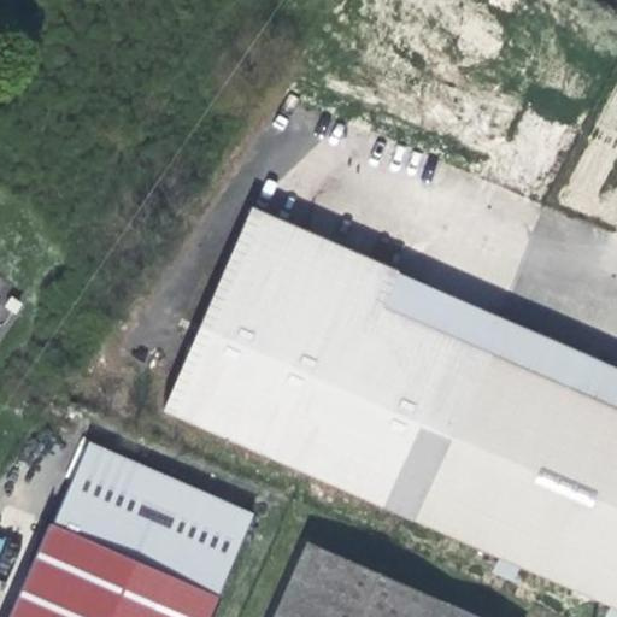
[(616,411),(380,307),(398,271),(253,210),(164,413),(499,560),(521,570),(611,607),(616,610),(616,411)]
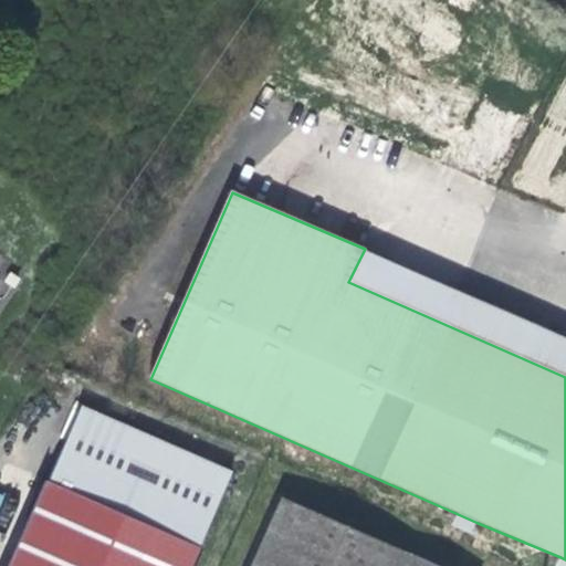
[(565,339),(365,249),(348,282),(565,377),(565,339)]
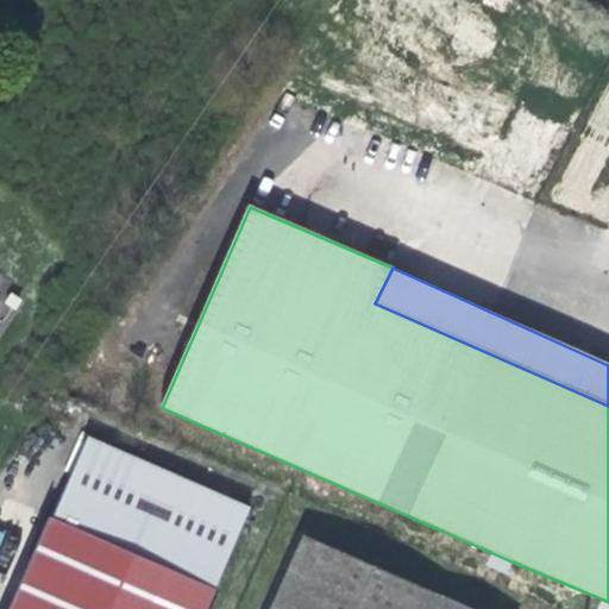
[(207,608),(251,509),(82,437),(7,608),(207,608)]
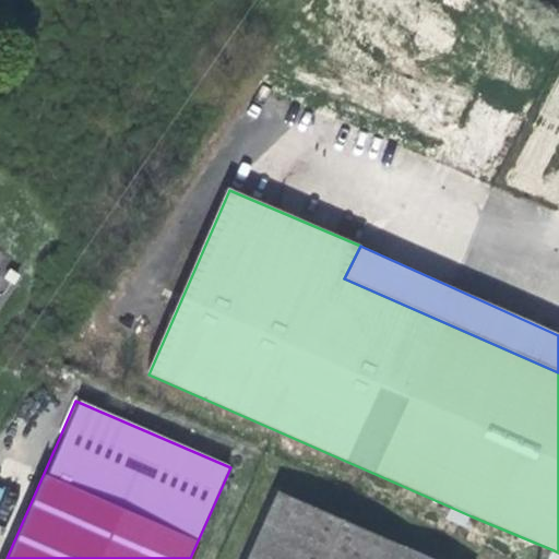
[(432,558),(278,492),(248,558),(432,558)]
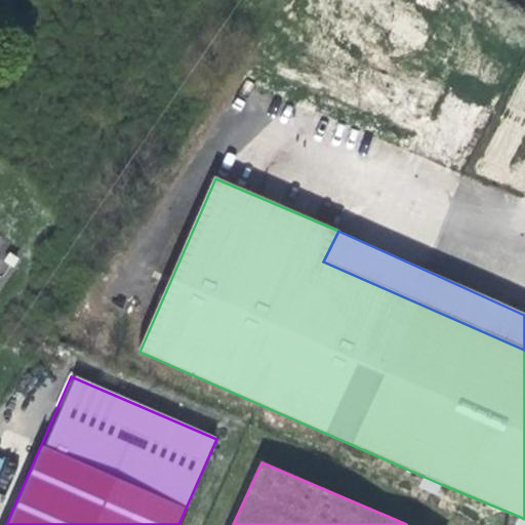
[(439,496),(443,485),(425,477),(419,488),(439,496)]
